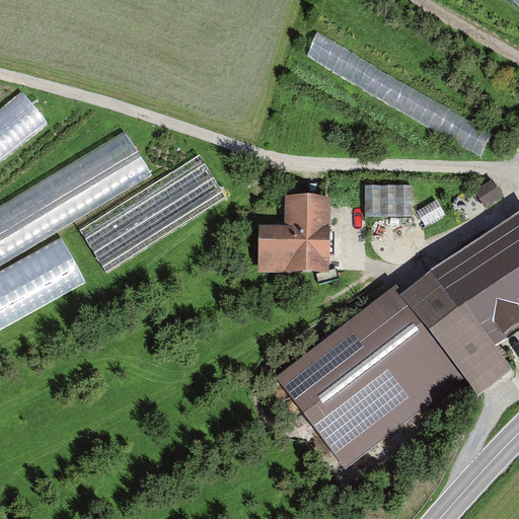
[(326,33),(314,54),(350,76),(353,71),(367,79),(376,64),(326,33)]
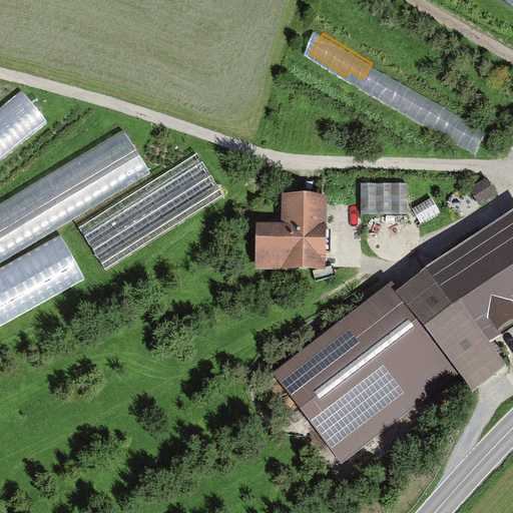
[(0,165),(51,127),(27,95),(0,114),(0,165)]
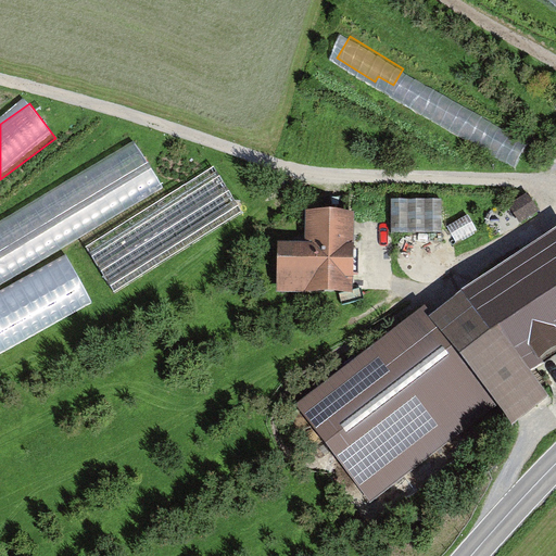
[(0,279),(165,190),(139,142),(0,217),(0,279)]
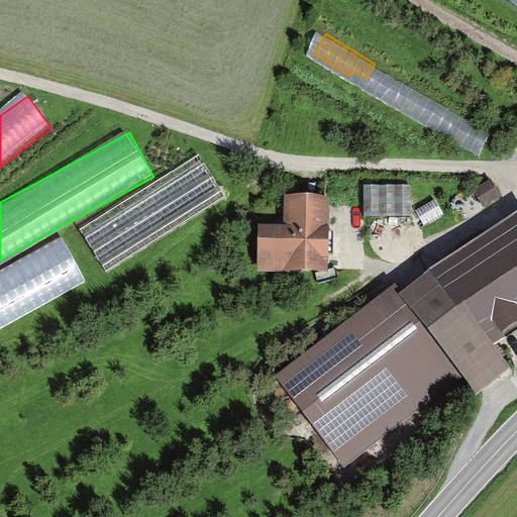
[(83,225),(106,269),(227,202),(203,160),(83,225)]
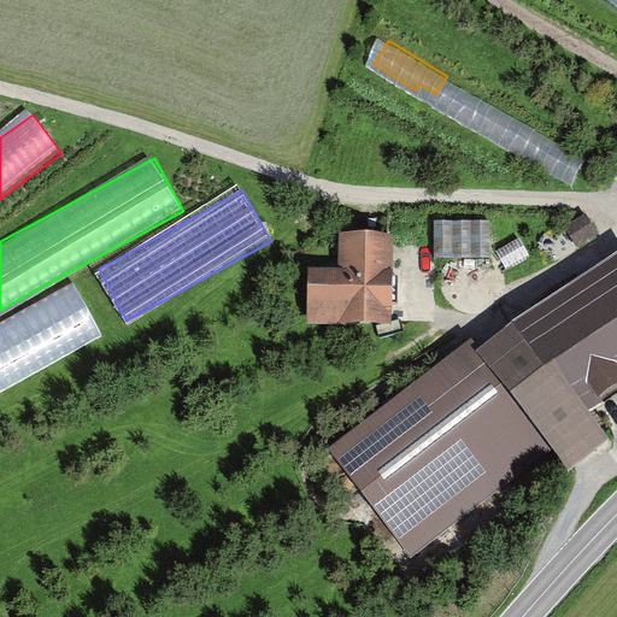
[(575,246),(599,231),(588,215),(565,228),(575,246)]
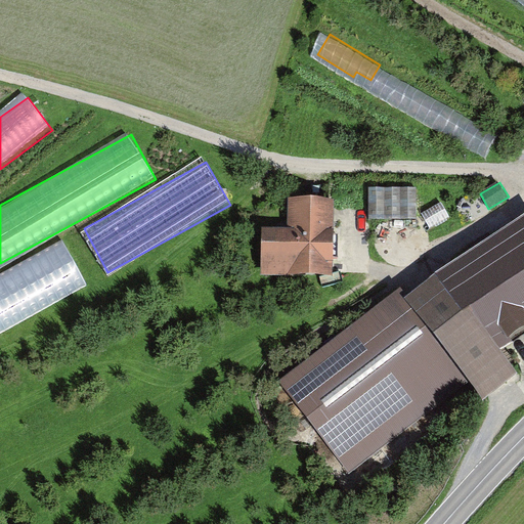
[(377,189),(376,220),(417,220),(417,190),(377,189)]
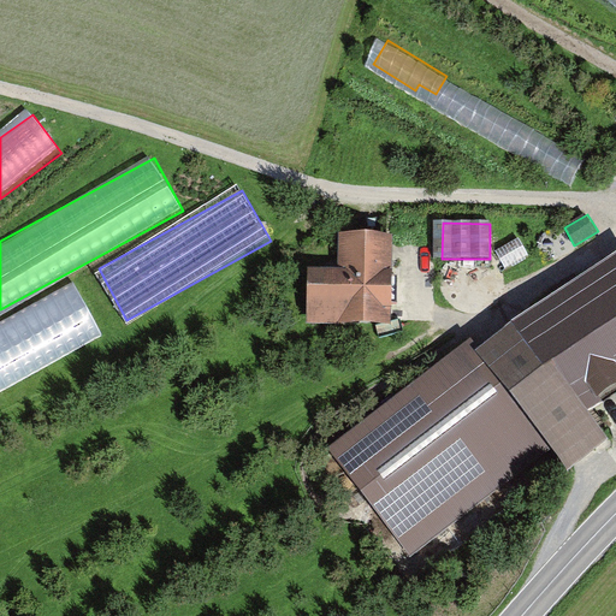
[(394,325),(396,231),(337,230),(336,268),(308,268),(307,323),(394,325)]
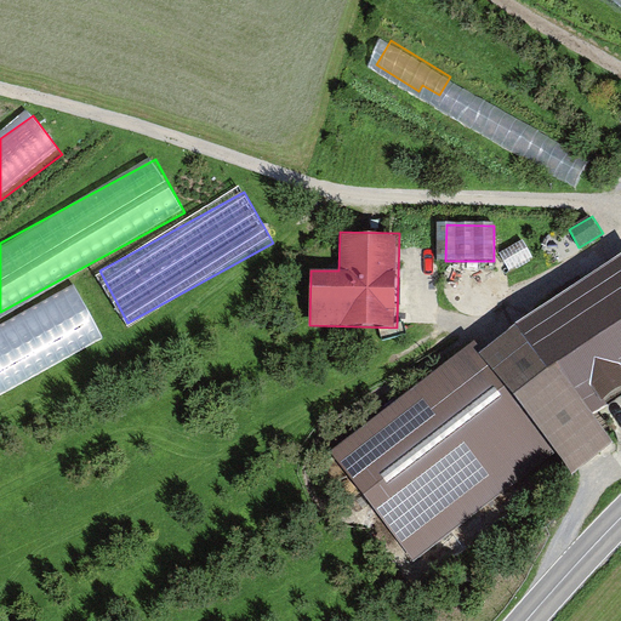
[(596,417),(620,399),(620,257),(479,351),(342,462),(416,556),(557,450),(574,472),(613,443),(596,417)]
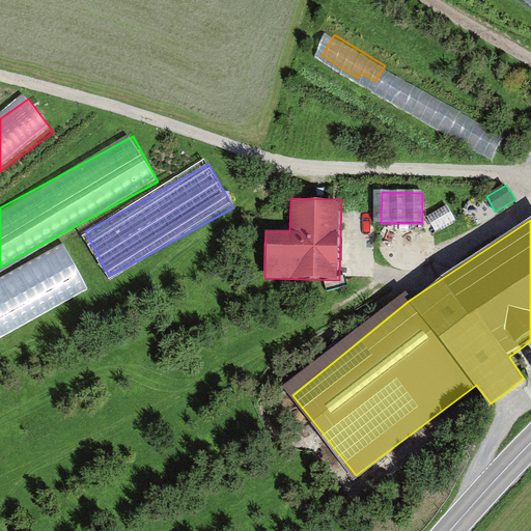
[(67,244),(0,277),(0,335),(91,289),(67,244)]
